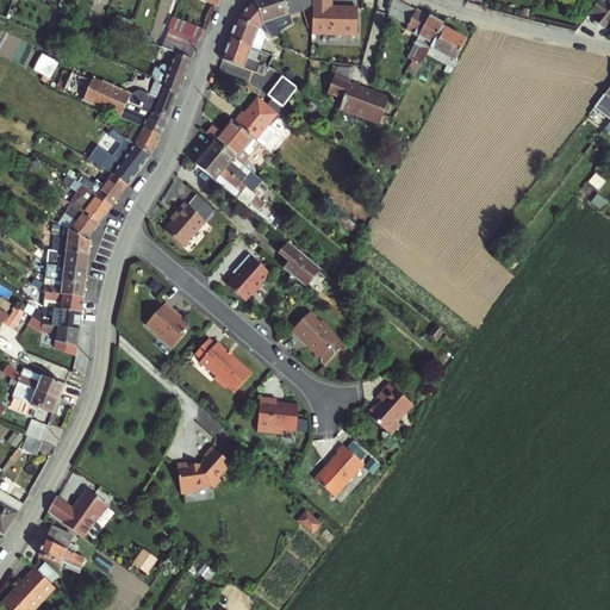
[(263,26),(268,25),(311,10),(311,0),(255,0),(254,1),(263,26)]
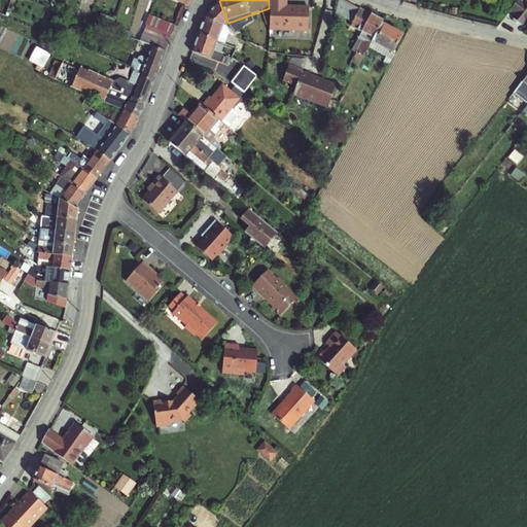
[(284,6),(284,0),(269,0),(269,8),(269,29),(308,30),(309,7),(284,6)]
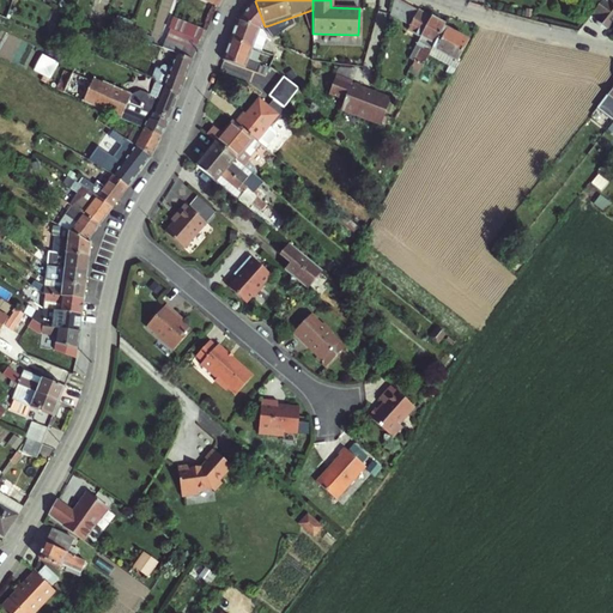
[(612,2),(612,0),(601,0),(593,12),(596,14),(594,17),(598,20),(601,26),(607,28),(612,31),(612,5),(612,2)]
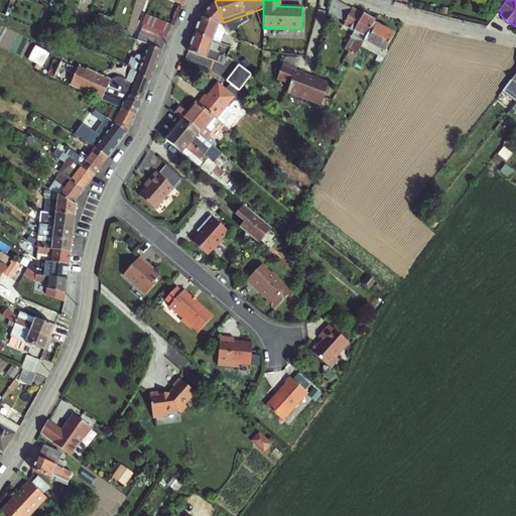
[(195,33),(213,41),(220,23),(223,22),(215,1),(201,17),(195,33)]
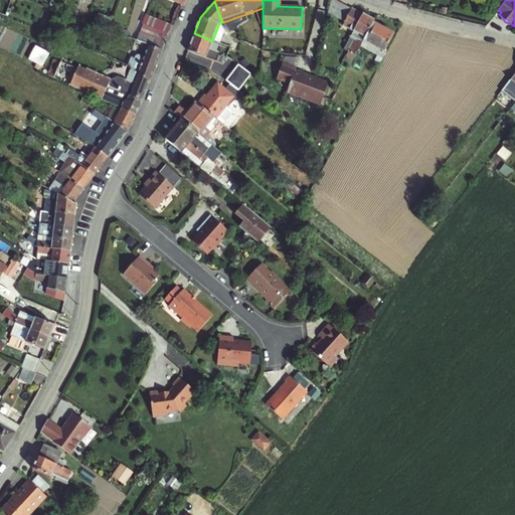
[(373,23),(374,20),(335,2),(328,15),(327,19),(353,32),(349,38),(352,40),(346,51),(347,51),(342,62),(350,66),(360,47),(363,41),(373,23)]
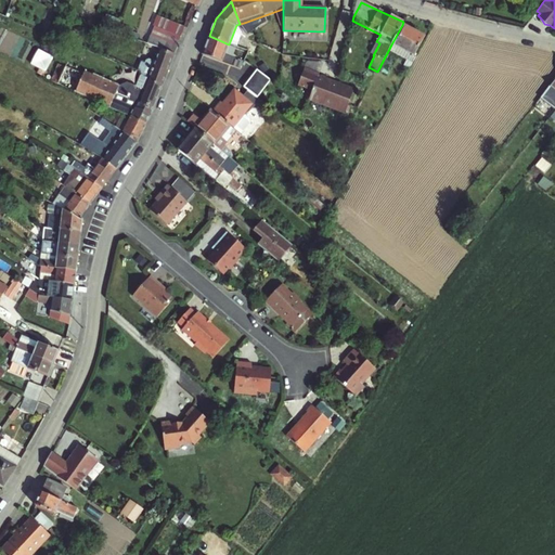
[(157,16),(153,28),(181,38),(185,27),(157,16)]
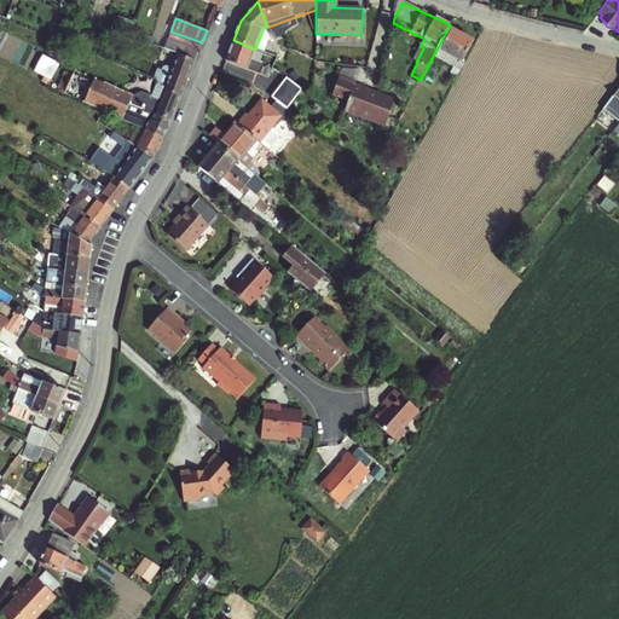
[(276,39),(279,35),(272,25),(267,27),(276,39)]
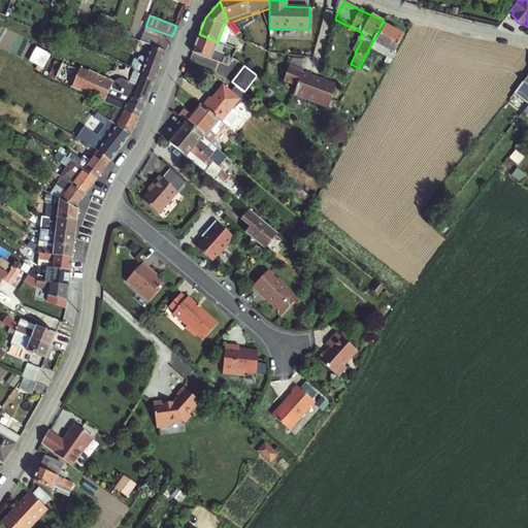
[(402,36),(383,24),(372,42),(392,55),(402,36)]
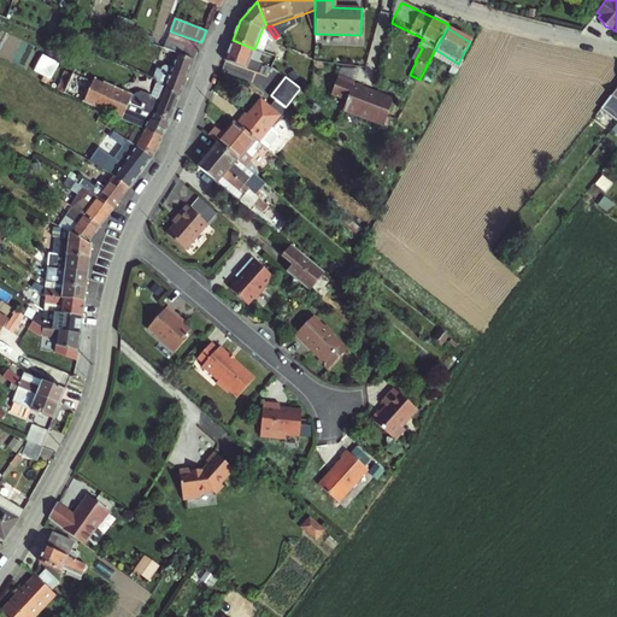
[(201,42),(170,31),(168,41),(198,52),(201,42)]
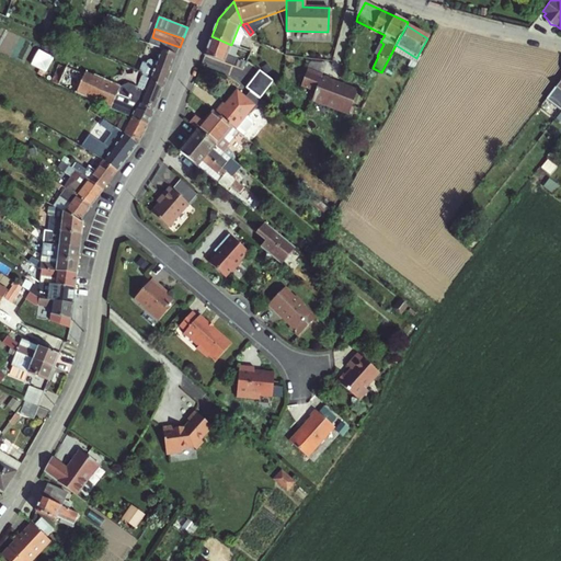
[(212,36),(205,55),(225,63),(231,45),(212,36)]
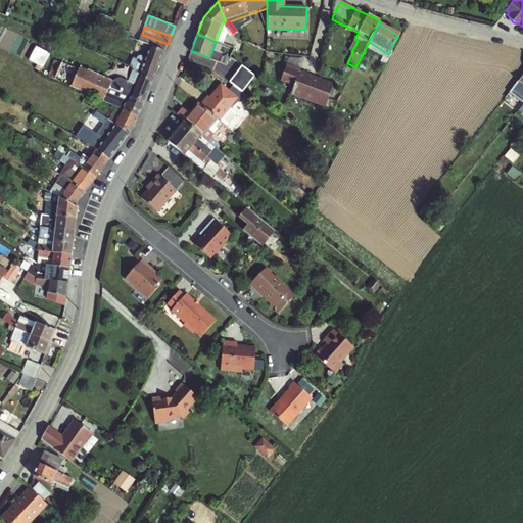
[(144,44),(150,46),(164,52),(168,44),(142,35),(140,42),(144,44)]
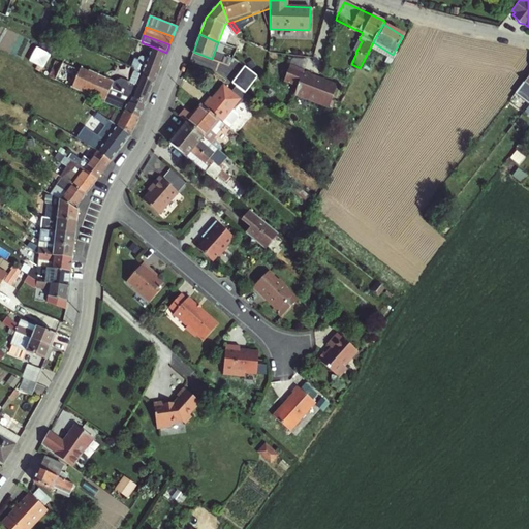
[(228,39),(226,45),(236,50),(241,52),(244,45),(228,39)]
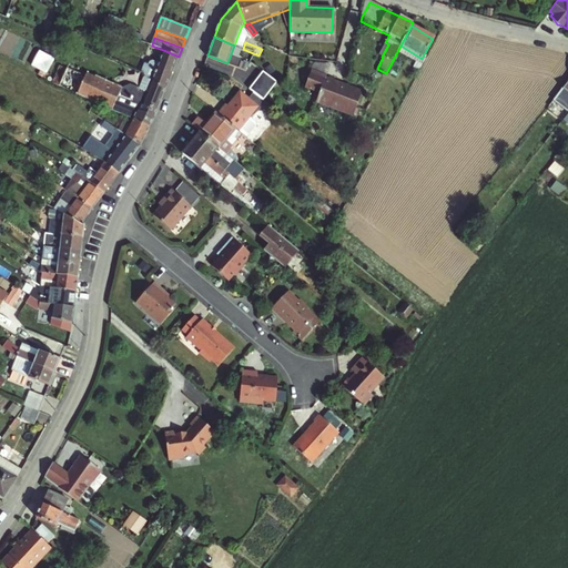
[(401,46),(397,52),(416,63),(422,67),(425,60),(422,59),(401,46)]
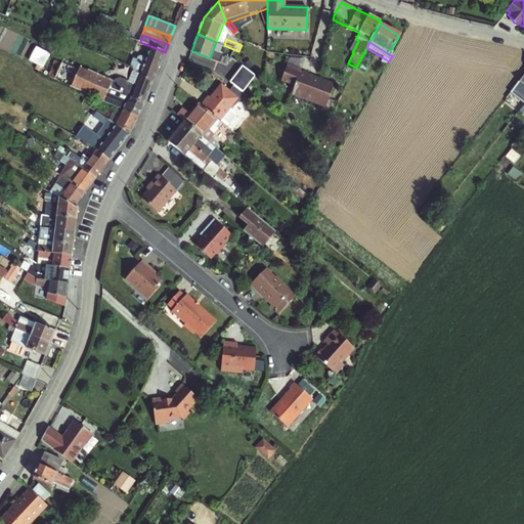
[(144,44),(142,47),(134,73),(139,75),(150,46),(144,44)]
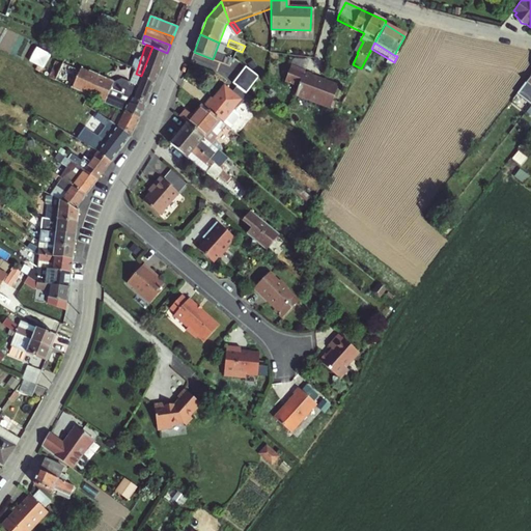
[(38,46),(32,61),(49,67),(54,53),(38,46)]
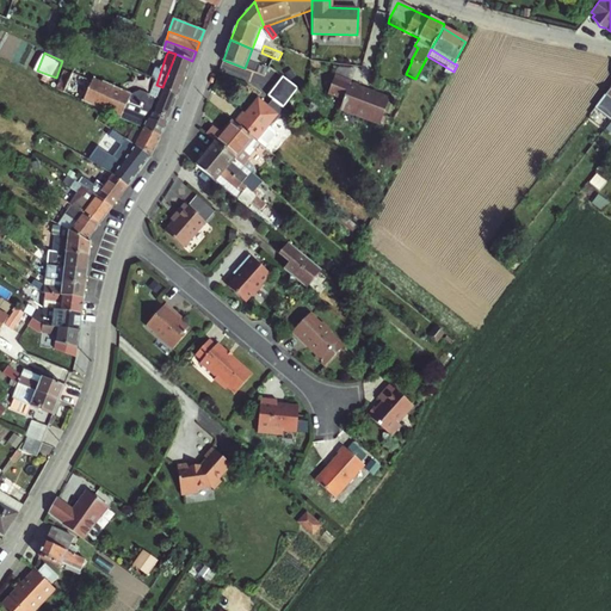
[(178,94),(192,61),(176,54),(162,87),(178,94)]
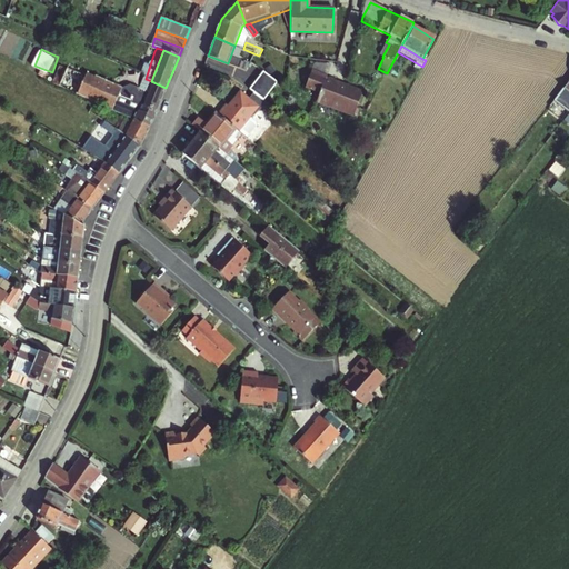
[(52,83),(125,118),(126,116),(128,117),(150,128),(155,118),(132,108),(137,99),(126,95),(127,93),(121,91),(122,89),(70,66),(67,71),(61,68),(52,83)]
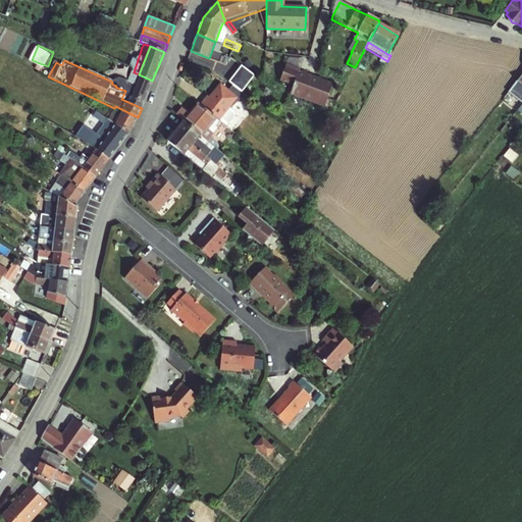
[(300,70),(285,65),(279,83),(294,88),(292,95),(325,108),(333,86),(300,72),(300,70)]
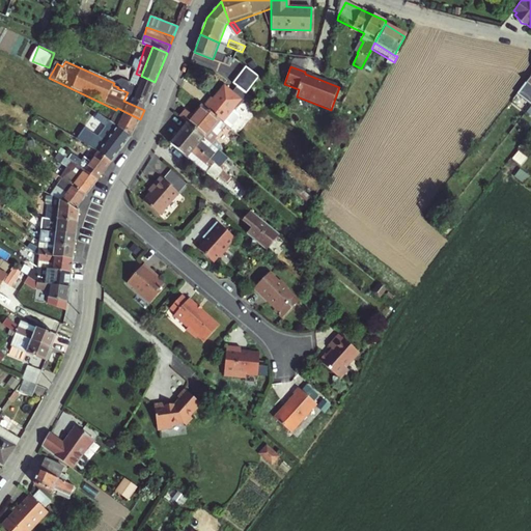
[(233,83),(231,84),(235,87),(236,86),(246,93),(249,95),(251,96),(262,82),(258,78),(245,68),(233,83)]
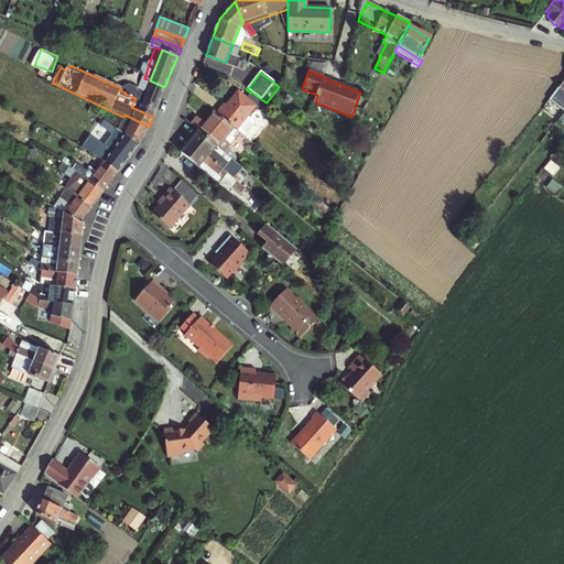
[(144,78),(140,89),(145,91),(150,80),(144,78)]
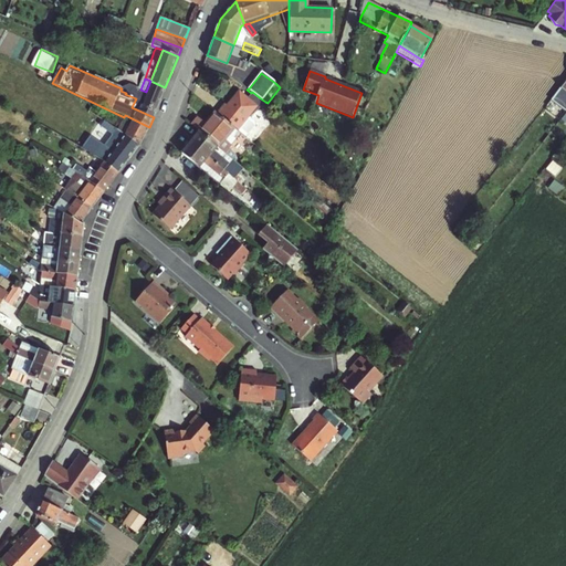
[(164,93),(165,87),(150,81),(146,92),(140,90),(138,92),(136,98),(132,107),(154,117),(164,93)]
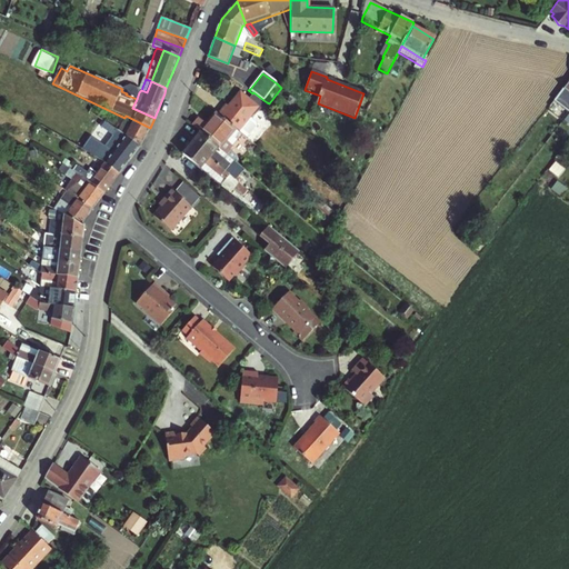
[(568,82),(550,107),(557,111),(568,95),(568,82)]
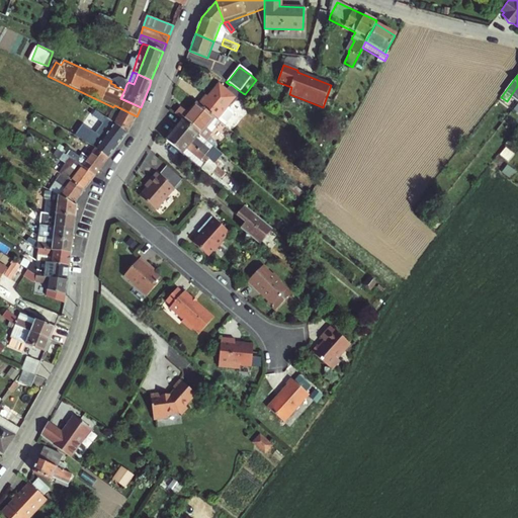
[(112,78),(111,81),(110,83),(115,85),(114,86),(124,90),(126,84),(112,78)]
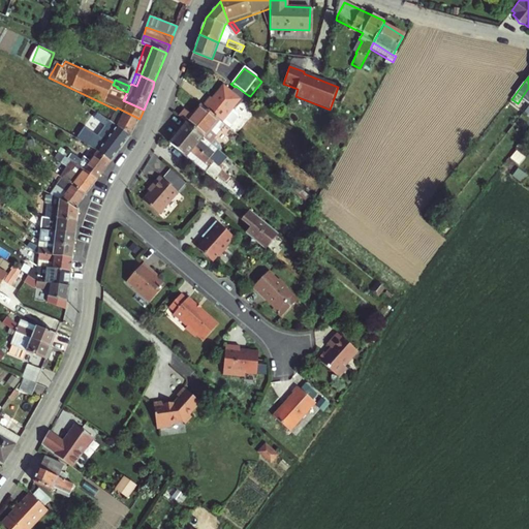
[(209,100),(204,106),(221,122),(225,125),(228,127),(229,128),(238,117),(238,114),(231,109),(232,107),(239,100),(241,102),(245,98),(234,89),(230,92),(223,86),(213,98),(210,102),(209,100)]
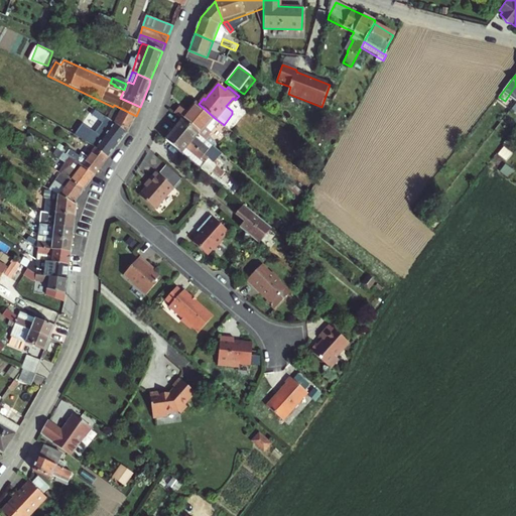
[(229,85),(228,87),(239,96),(242,93),(239,91),(230,84),(229,85)]
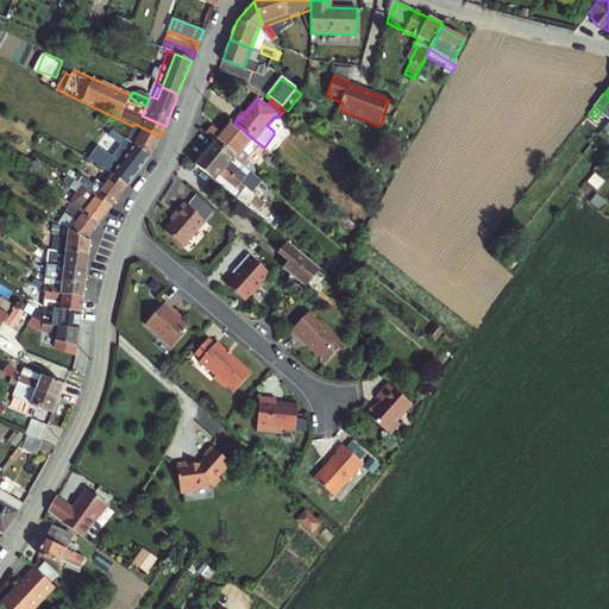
[(270,126),(289,112),(288,111),(286,110),(282,113),(277,118),(275,115),(268,124),(270,126)]
